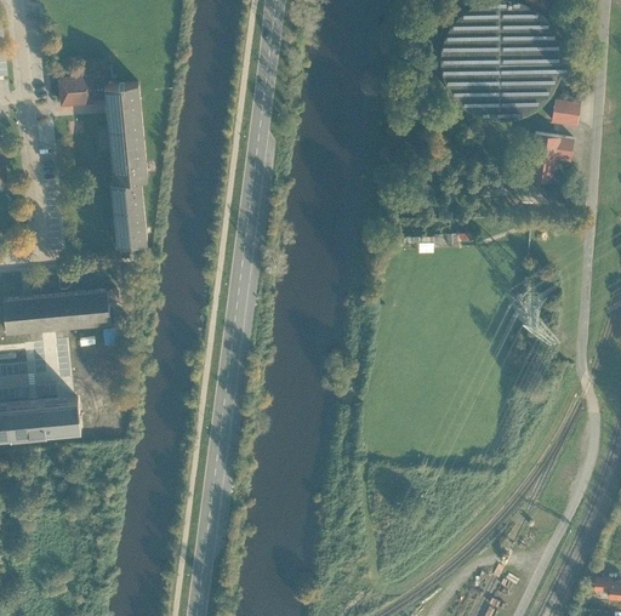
[(450,92),(460,106),(472,114),(489,121),(506,123),(522,120),(534,114),(543,107),(552,97),(557,89),(560,79),(568,80),(571,66),(563,64),(563,55),(559,43),(554,32),(546,21),(536,12),(524,6),(513,3),(497,3),(483,5),(469,11),(459,21),(450,30),(445,41),(442,55),(442,67),(444,80),(450,92)]
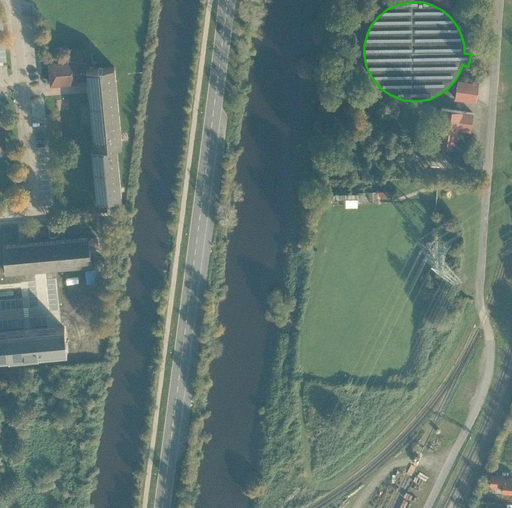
[(78,65),(46,67),(48,88),(86,84),(93,156),(90,157),(93,207),(122,204),(117,151),(123,150),(114,71),(86,73),(86,65),(78,65)]
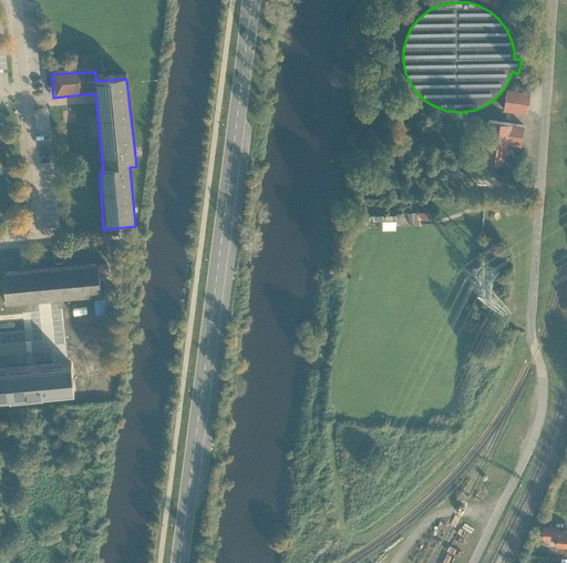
[(506,91),(503,112),(526,115),(529,94),(506,91)]
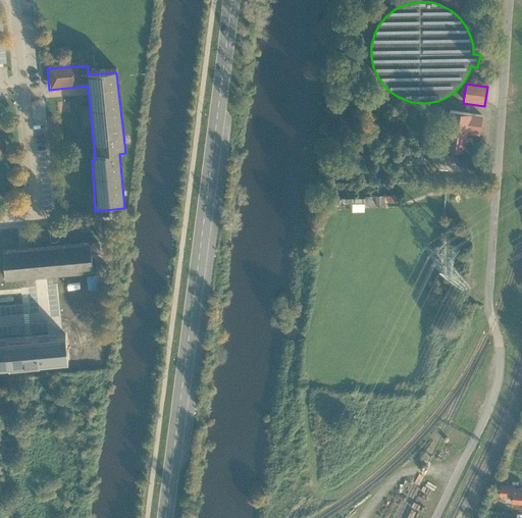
[(450,113),(444,151),(458,153),(457,162),(462,163),(463,154),(465,154),(467,135),(479,137),(482,118),(450,113)]
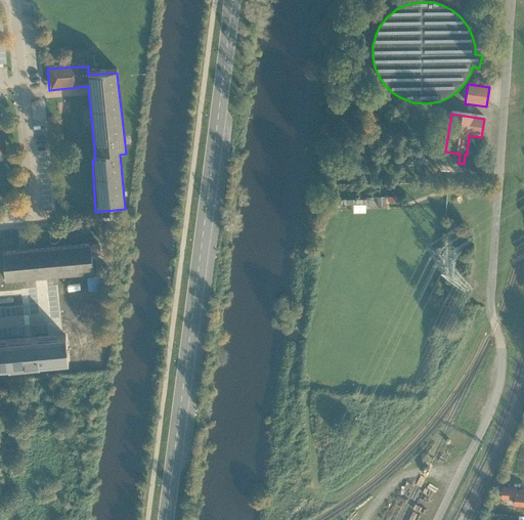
[(388,198),(379,198),(379,207),(388,207),(388,198)]
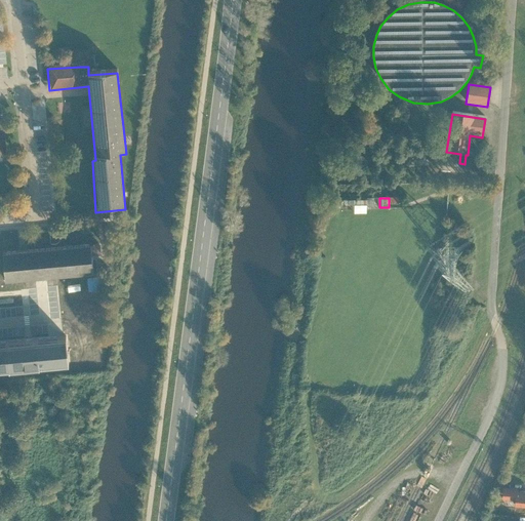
[(357,201),(357,213),(369,213),(370,201),(357,201)]
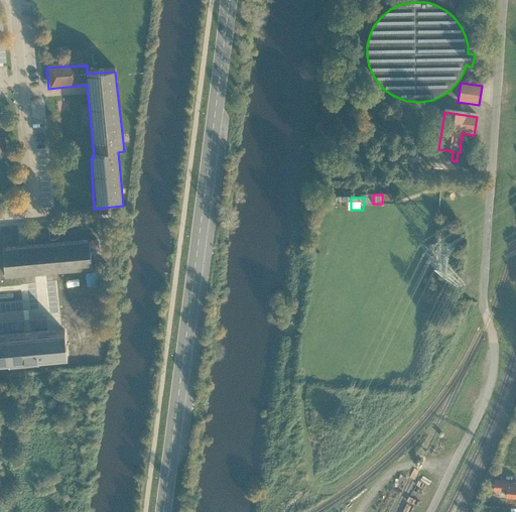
[(90,242),(3,251),(5,278),(92,269),(90,242)]
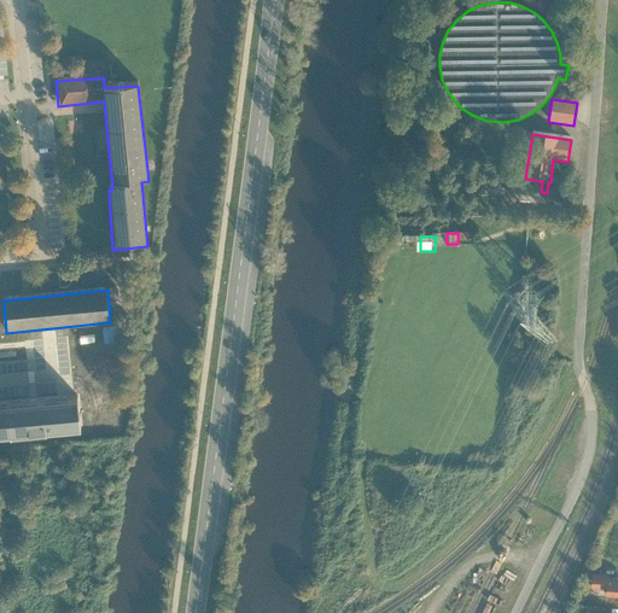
[(104,331),(106,345),(127,342),(124,327),(104,331)]
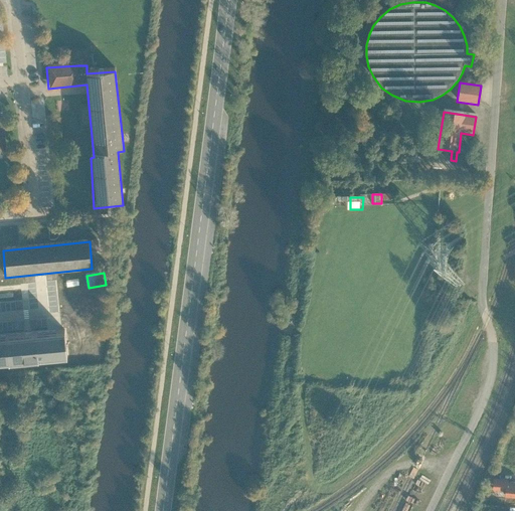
[(0,364),(9,363),(9,364),(39,362),(39,361),(67,358),(65,332),(0,338),(0,364)]
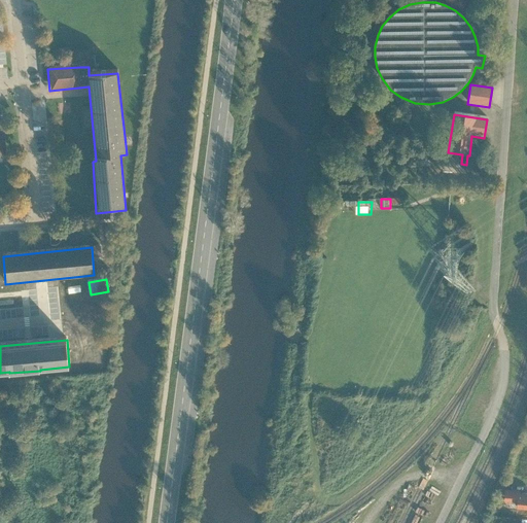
[(526,494),(520,494),(520,491),(505,491),(505,503),(519,504),(519,511),(526,511),(526,494)]
